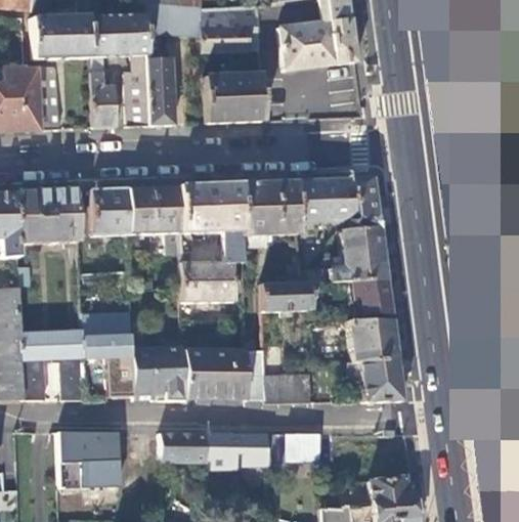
[(0,0),(0,7),(38,11),(53,3),(53,0),(0,0)]
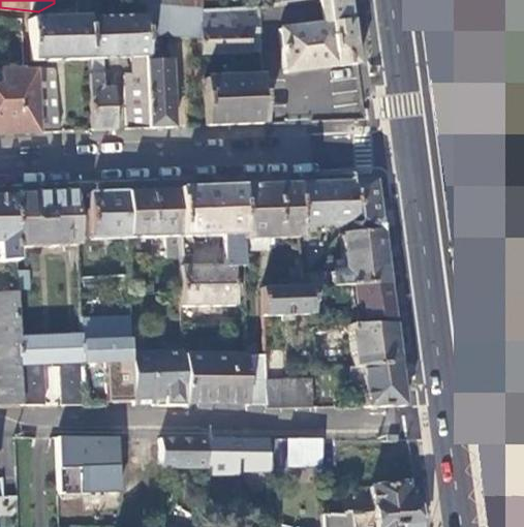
[(93,59),(90,0),(78,0),(80,18),(73,18),(73,11),(64,11),(65,18),(32,19),(33,60),(71,59),(93,59)]
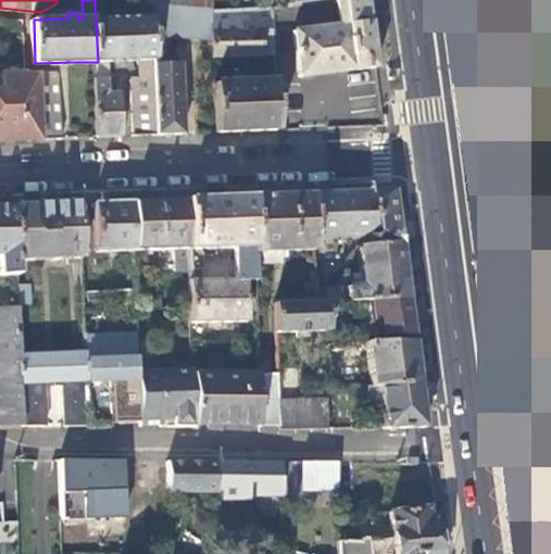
[(160,134),(154,2),(148,2),(143,2),(145,16),(112,16),(112,0),(95,0),(98,62),(101,136),(119,136),(125,135),(123,92),(110,92),(111,61),(140,60),(140,77),(132,78),(135,135),(160,134)]
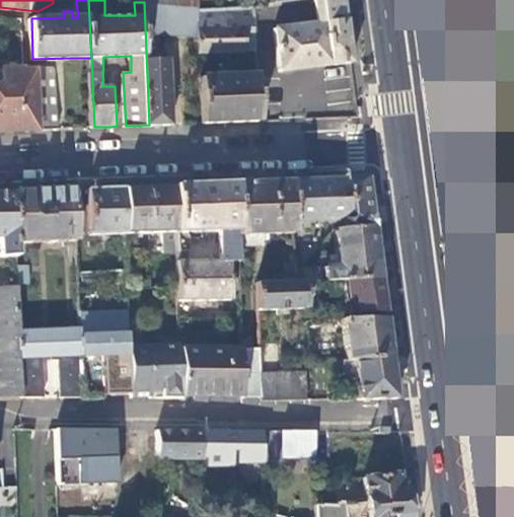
[(203,8),(202,0),(177,0),(179,6),(199,8),(203,8)]
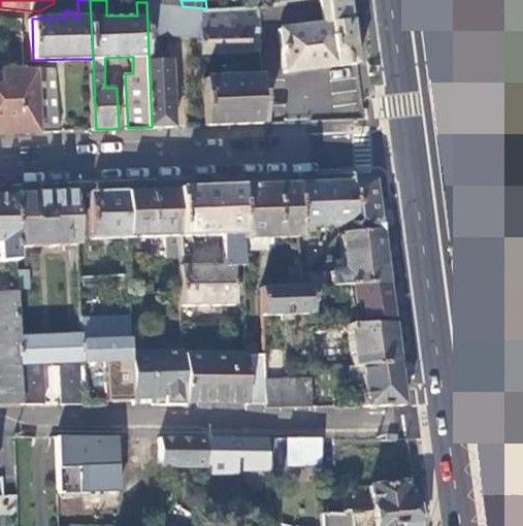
[(357,33),(352,0),(321,0),(323,17),(281,23),(286,71),(361,62),(357,33)]
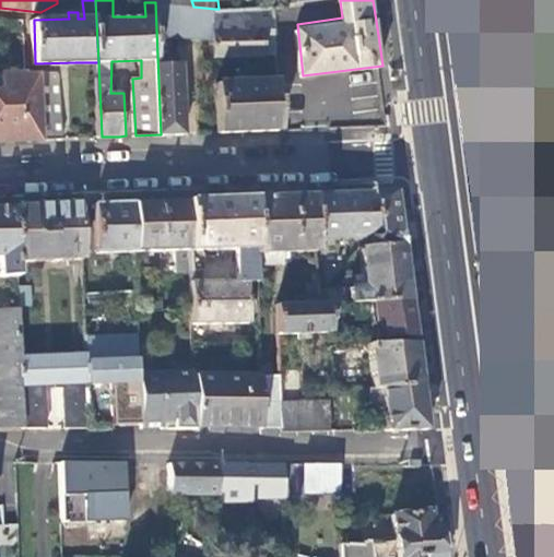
[(214,16),(214,9),(193,7),(155,2),(161,134),(174,133),(186,133),(184,66),(168,68),(167,55),(172,55),(169,36),(215,40),(214,16)]
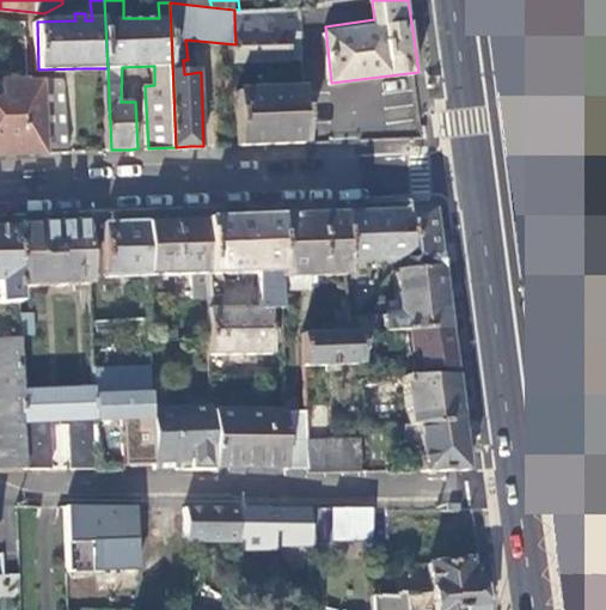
[(304,16),(234,18),(236,44),(237,62),(292,59),(292,50),(305,49),(304,16)]
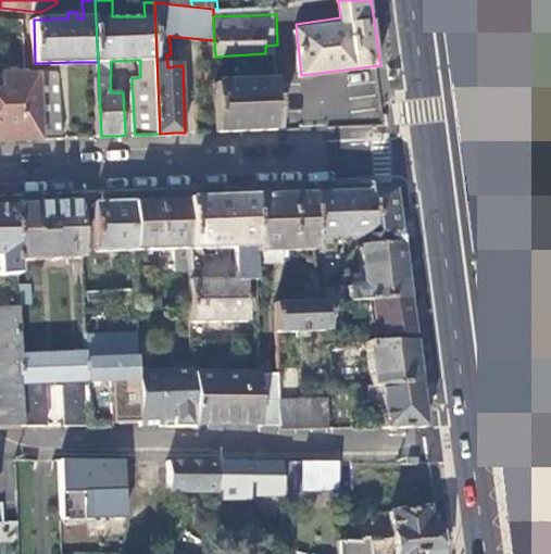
[(61,71),(27,72),(3,73),(3,76),(0,76),(0,140),(20,139),(64,138),(61,71)]
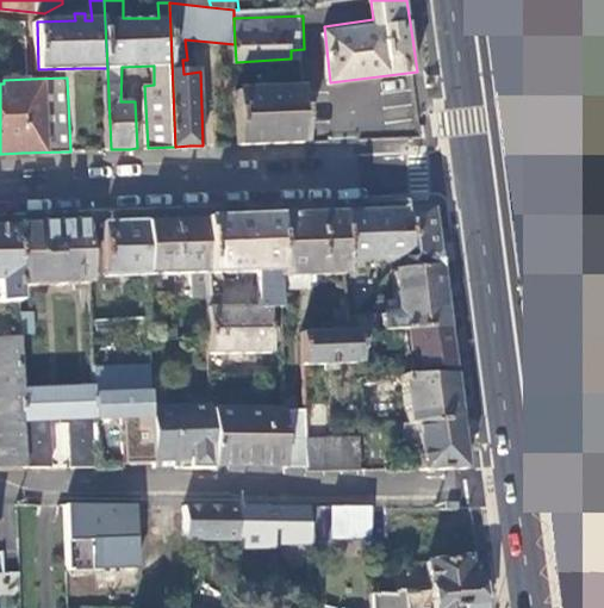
[(267,142),(309,141),(307,84),(241,85),(241,143),(267,142)]
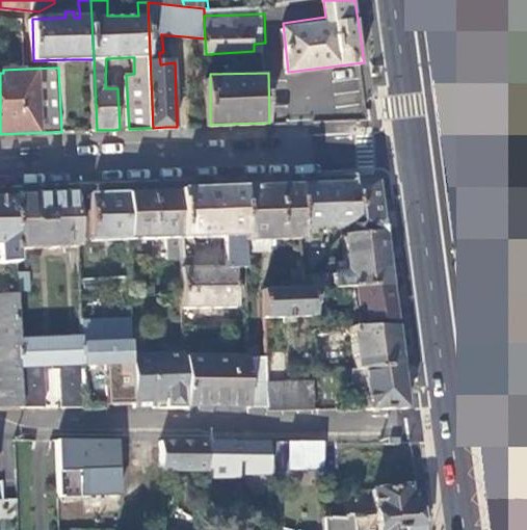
[(378,181),(357,182),(362,222),(354,222),(357,232),(385,229),(380,197),(378,181)]
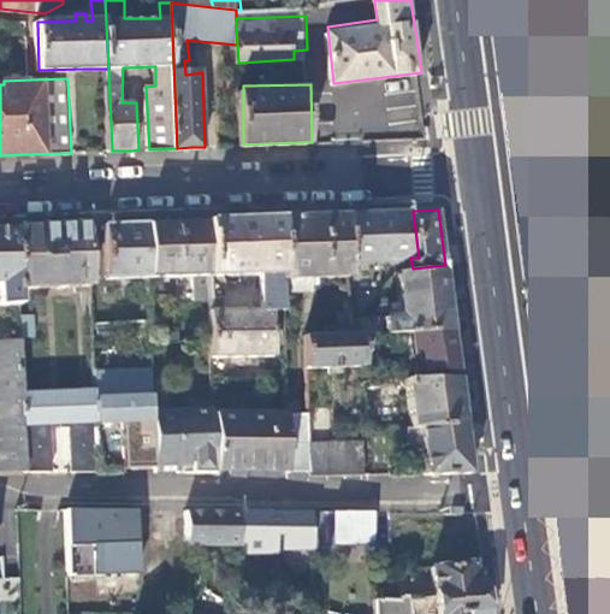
[(384,212),(347,213),(351,270),(359,270),(359,264),(400,260),(400,270),(413,269),(410,258),(419,258),(413,211),(384,212)]
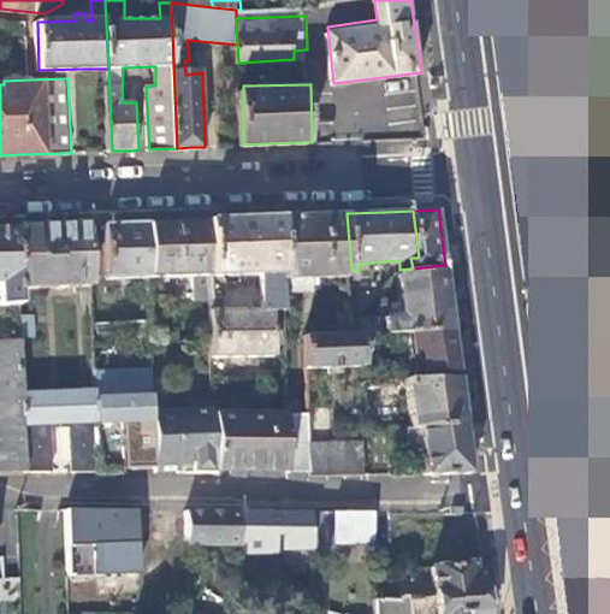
[(351,270),(347,213),(308,214),(283,216),(286,288),(314,287),(313,275),(351,272),(351,270)]
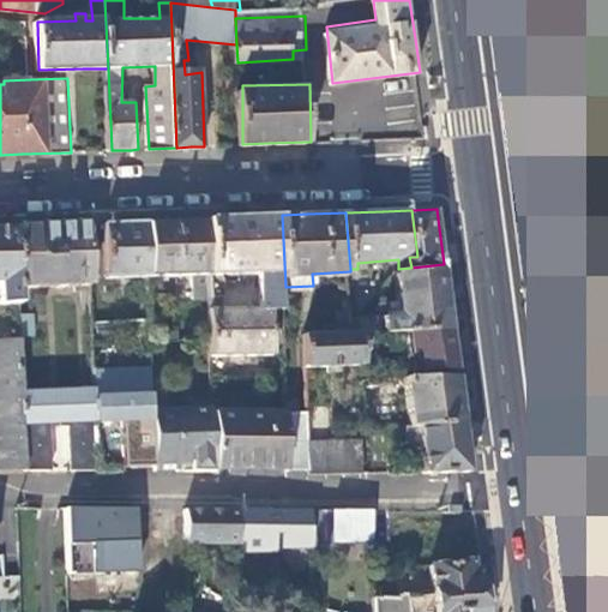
[(277,351),(275,306),(287,305),(286,287),(282,215),(245,216),(209,219),(214,294),(217,352),(277,351)]
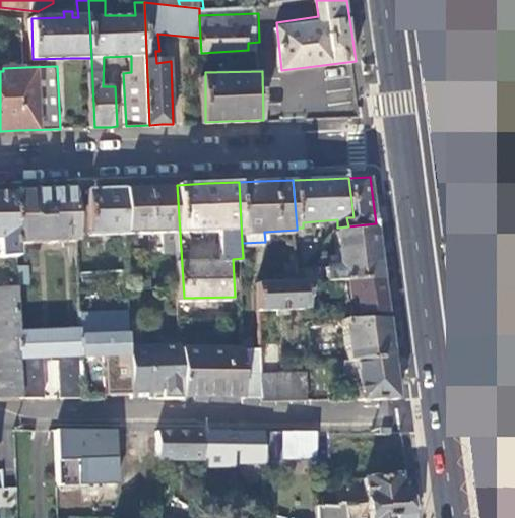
[(181,249),(177,185),(148,186),(126,186),(129,232),(166,229),(167,249),(181,249)]
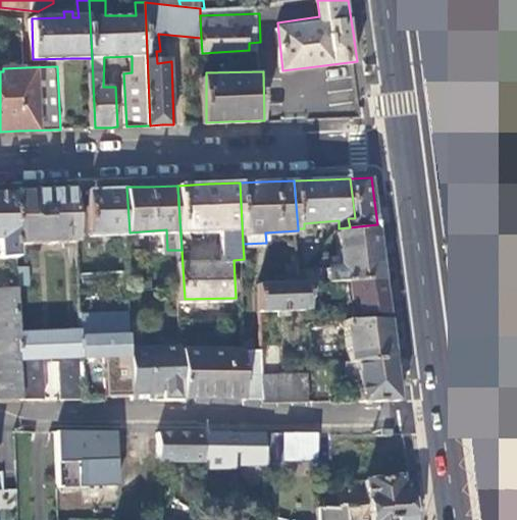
[(130,232),(126,187),(103,189),(89,189),(93,234),(130,232)]
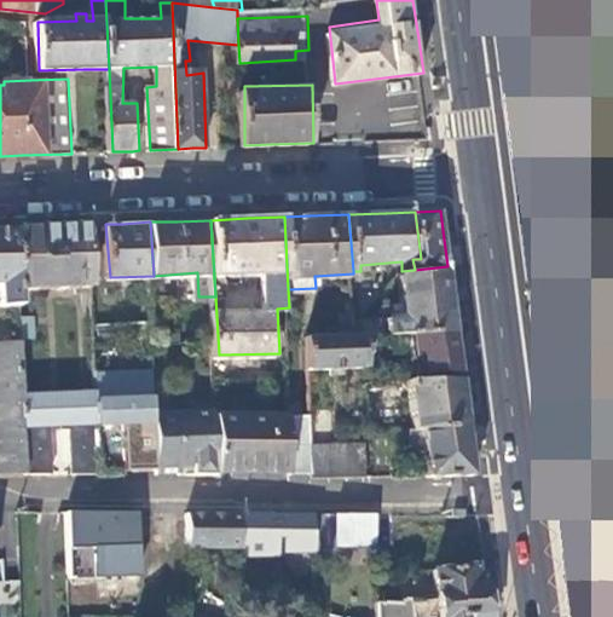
[(94,283),(91,225),(48,226),(18,228),(23,287),(94,283)]
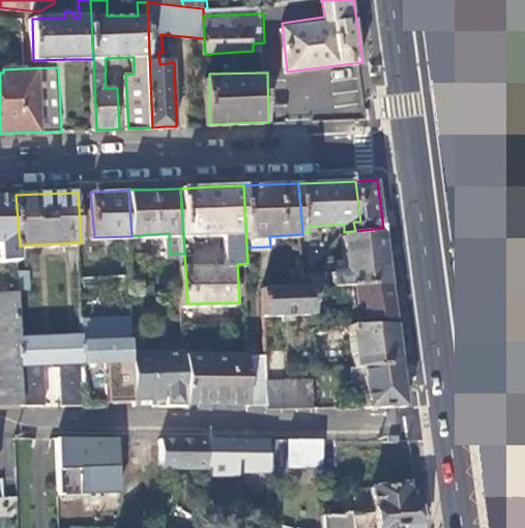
[(20,245),(16,195),(0,195),(0,239),(1,240),(3,259),(21,259),(20,245)]
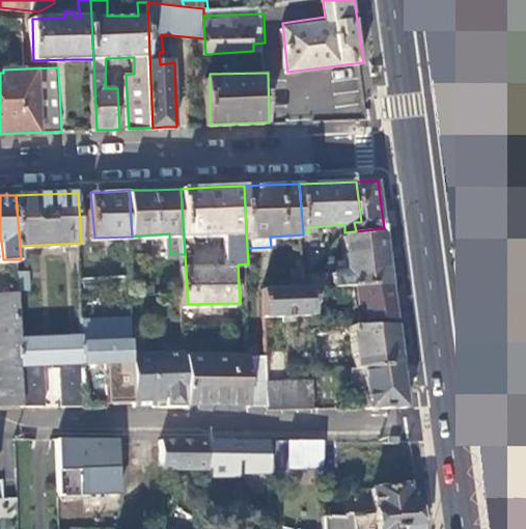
[(387,254),(384,228),(356,231),(344,232),(347,249),(344,249),(347,268),(333,269),(335,284),(354,283),(391,281),(387,254)]
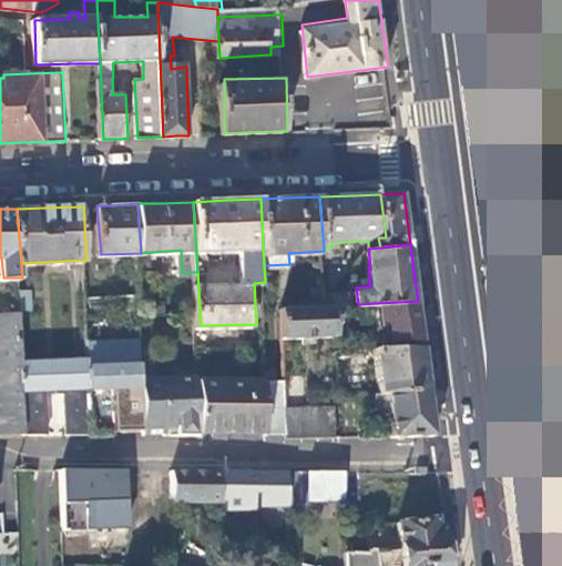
[(328,304),(336,304),(335,291),(327,291),(328,304)]
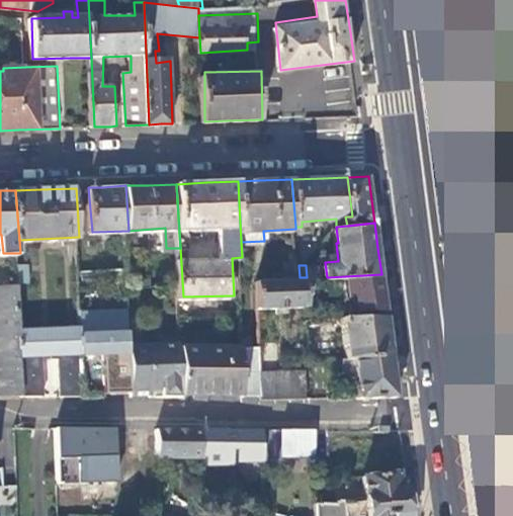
[(383,289),(381,274),(345,276),(347,291),(353,291),(355,309),(386,307),(383,289)]
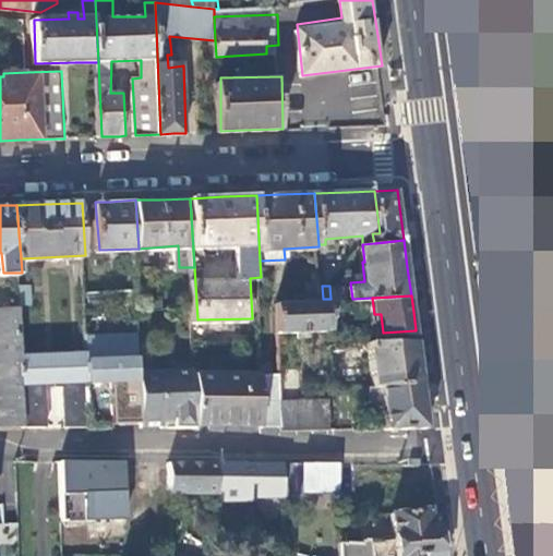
[(334,322),(333,300),(333,299),(331,299),(323,299),(280,301),(281,330),(334,327),(334,322)]
